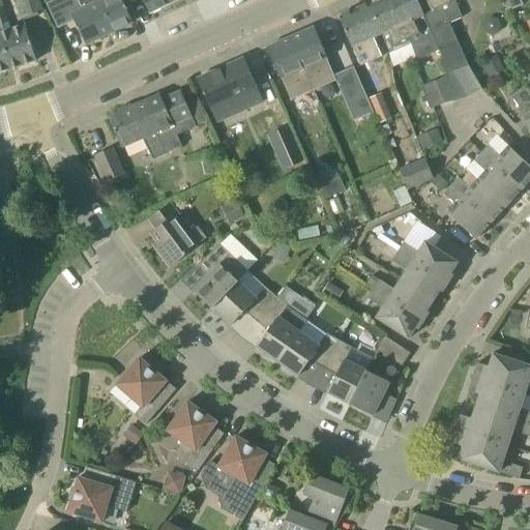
[(39,0),(16,0),(22,19),(43,11),(39,0)]
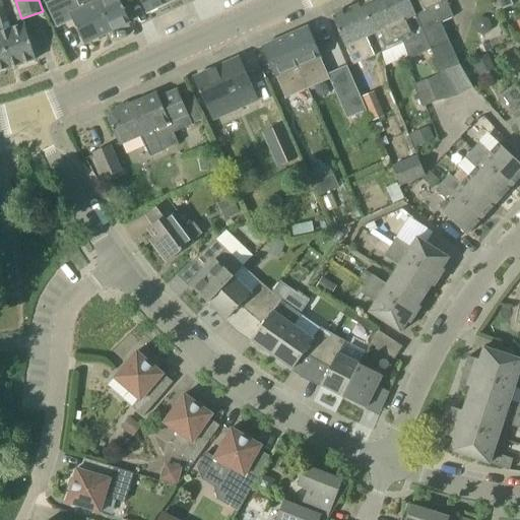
[(105,16),(96,0),(75,0),(80,10),(70,14),(84,44),(107,34),(100,19),(105,16)]
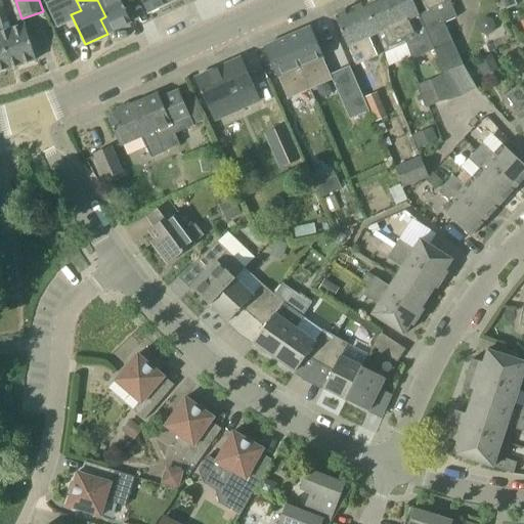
[(97,0),(105,16),(100,19),(107,34),(131,23),(120,0),(97,0)]
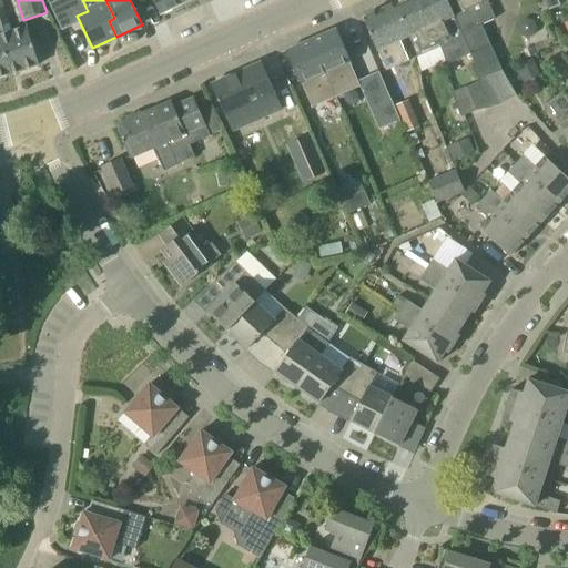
[(138,0),(141,4),(150,0),(153,0),(161,14),(183,4),(181,0),(138,0)]
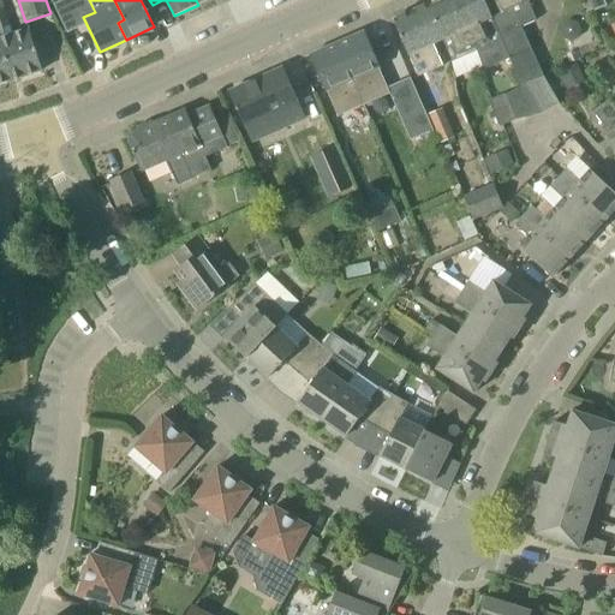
[(453,61),(477,52),(454,0),(437,0),(428,5),(443,40),(453,61)]
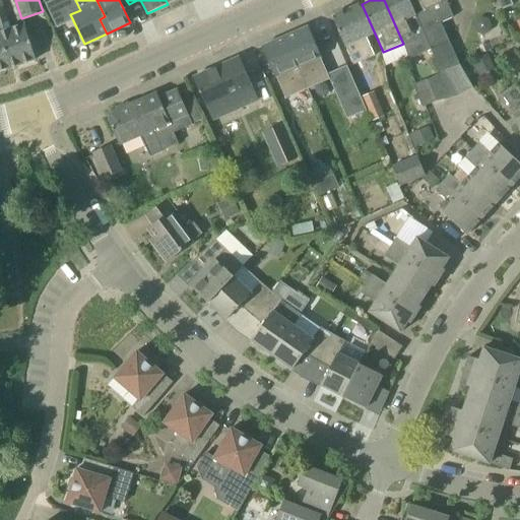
[(384,0),(403,44),(424,35),(416,18),(417,18),(408,0),(384,0)]
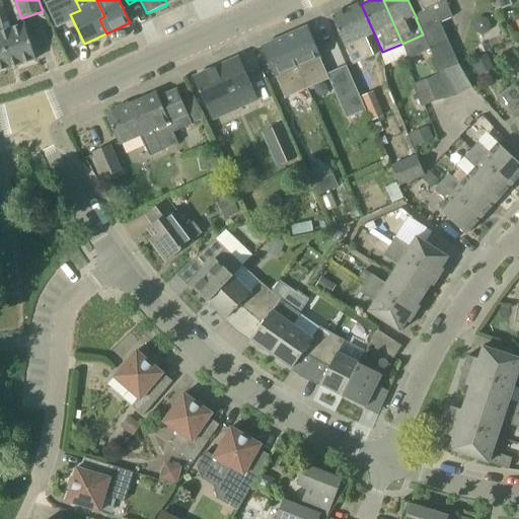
[(418,0),(423,10),(424,10),(426,14),(417,18),(416,18),(423,34),(440,72),(444,71),(458,65),(456,61),(440,23),(452,18),(445,1),(447,0),(418,0)]
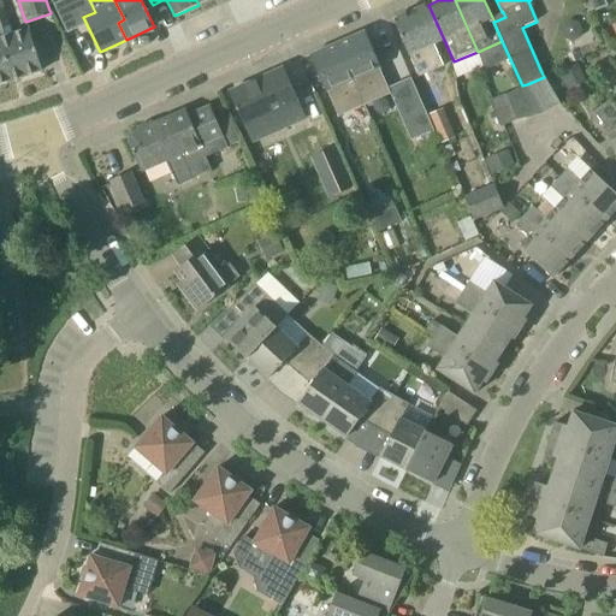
[(590,0),(594,10),(606,5),(604,0),(590,0)]
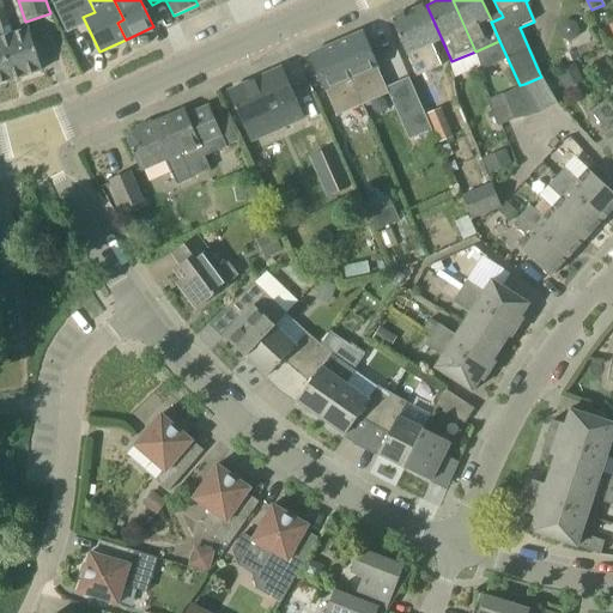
[(442,40),(426,5),(392,20),(407,55),(408,55),(418,77),(442,66),(432,44),(442,40)]
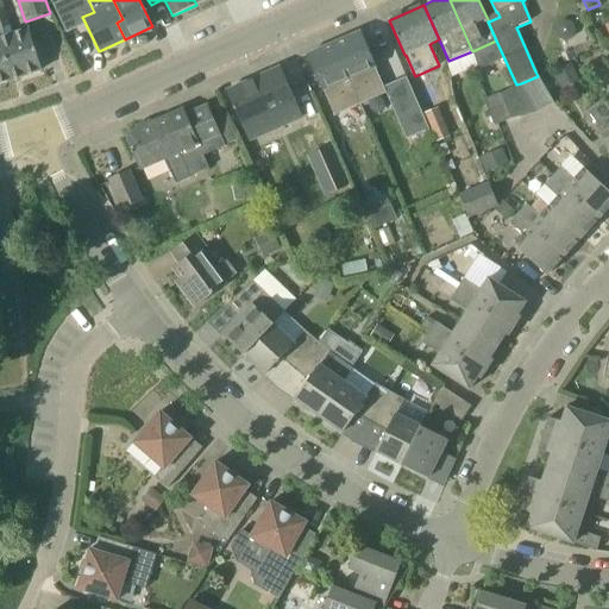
[(42,70),(35,45),(29,30),(6,37),(2,27),(10,26),(4,8),(0,8),(0,42),(12,80),(42,70)]
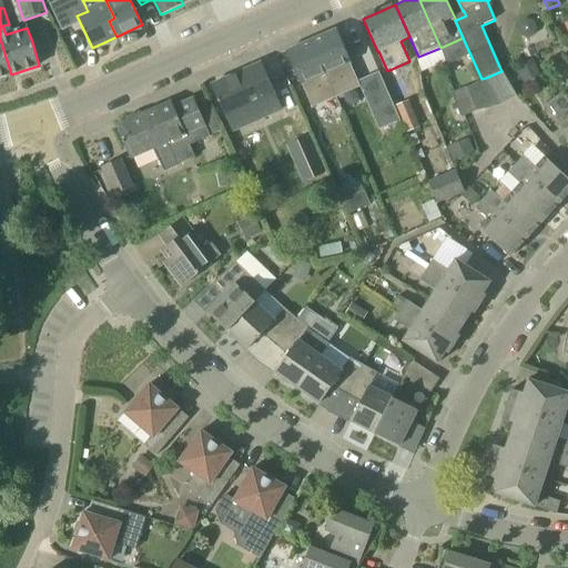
[(350,63),(352,62),(337,30),(312,41),(335,95),(358,85),(359,88),(361,87),(358,81),(350,63)]
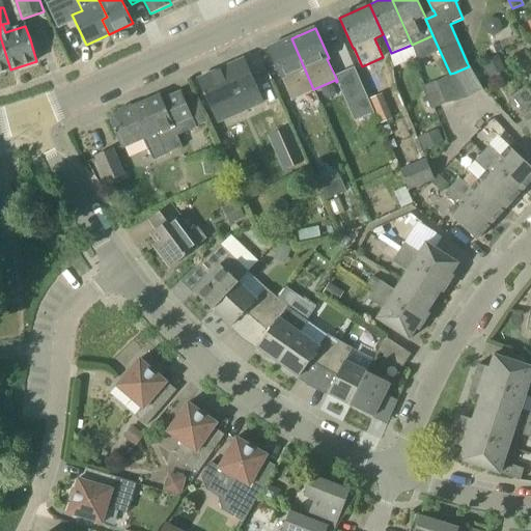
[(0,73),(10,70),(0,36),(0,73)]
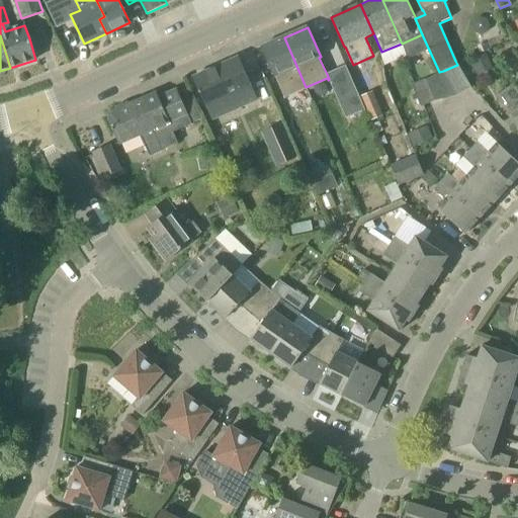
[(285,96),(306,87),(284,37),(261,48),(274,77),(275,77),(284,98),(285,98),(285,96)]
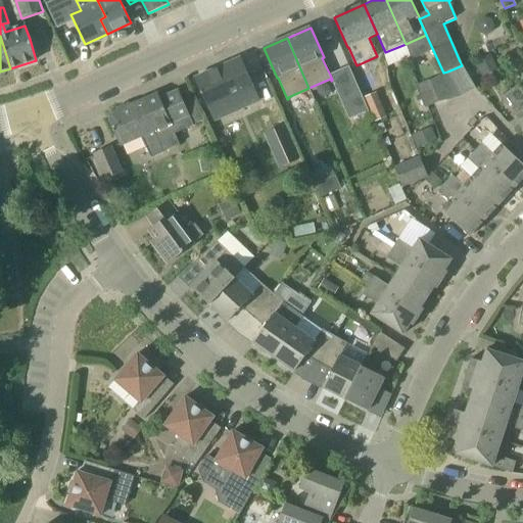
[(491,53),(476,60),(483,76),(497,69),(491,53)]
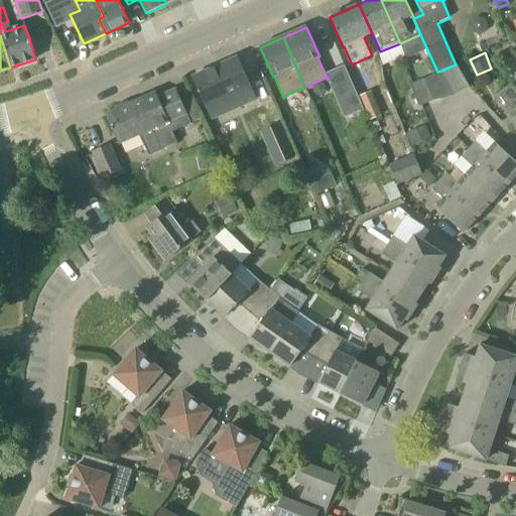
[(247,101),(255,97),(238,57),(191,78),(205,107),(243,91),(247,101)]
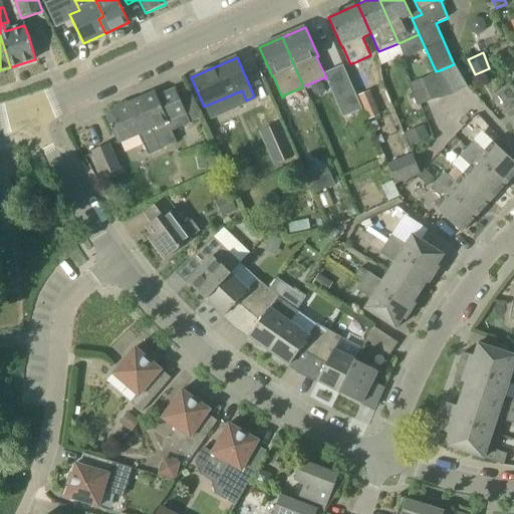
[(454,94),(467,87),(454,64),(440,70),(454,94)]
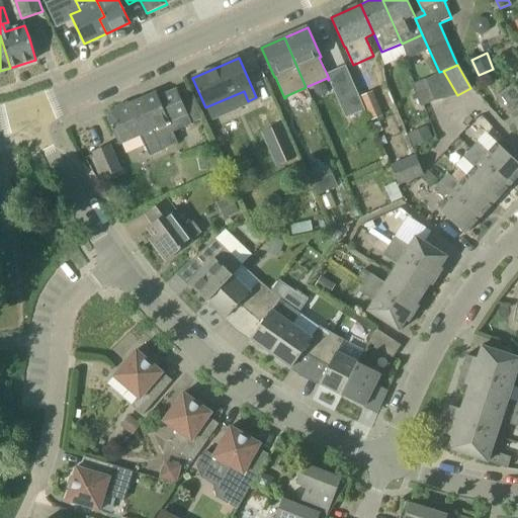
[(421,107),(424,106),(434,101),(425,79),(412,85),(421,107)]
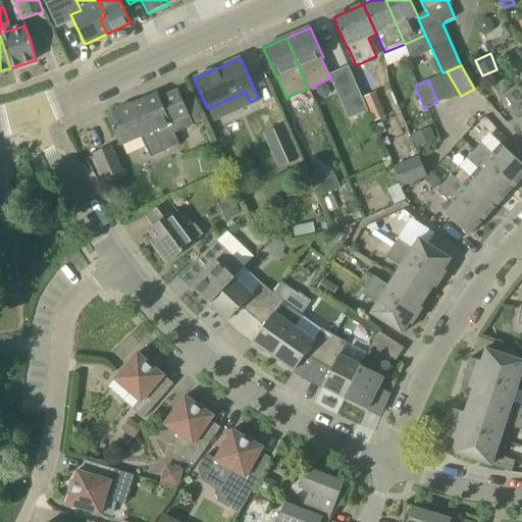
[(521,129),(521,93),(516,86),(504,95),(514,109),(520,109),(520,110),(521,112),(513,118),(521,129)]
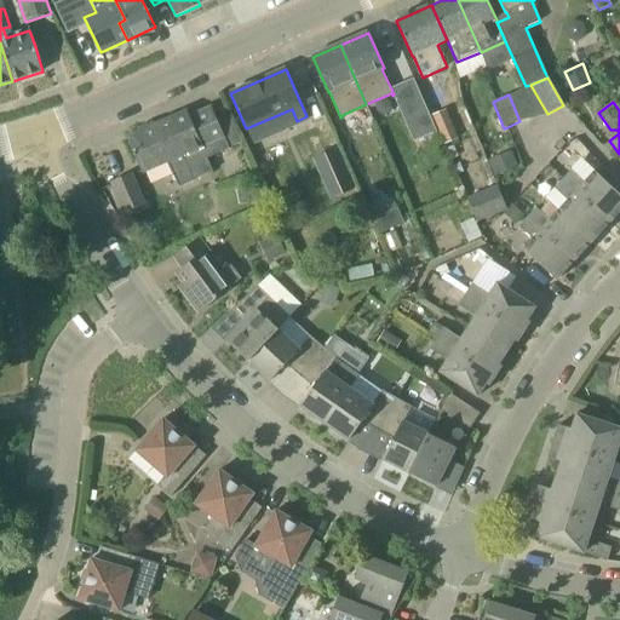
[(202,147),(224,138),(229,148),(241,143),(234,125),(222,130),(212,108),(189,116),(187,112),(172,119),(188,154),(202,148),(202,147)]
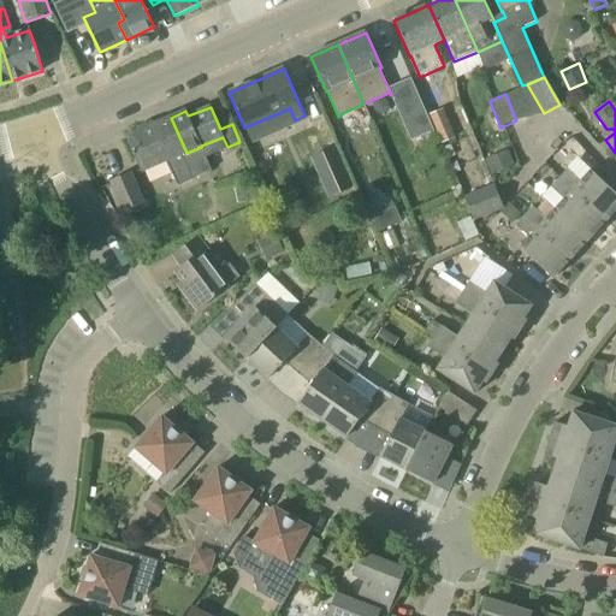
[(434,131),(434,130),(425,110),(424,110),(408,117),(418,137),(418,138),(434,131)]
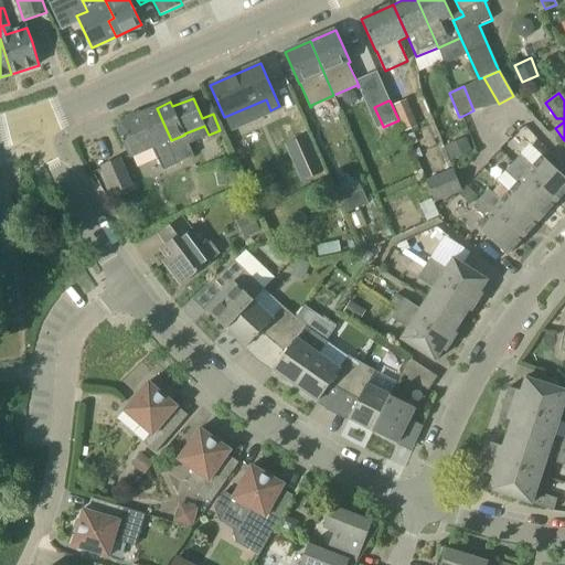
[(407,100),(395,106),(406,130),(418,125),(407,100)]
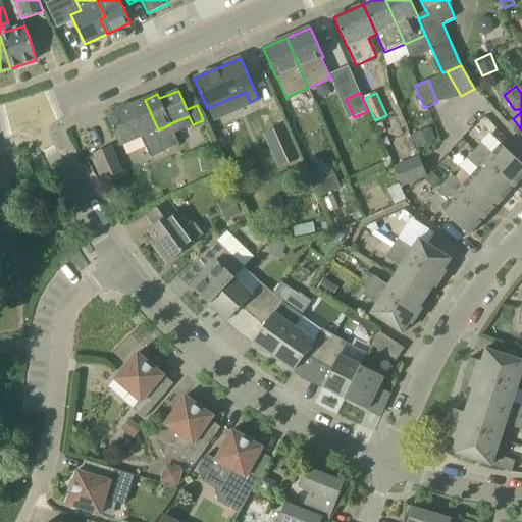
[(154,132),(158,129),(145,100),(107,116),(120,146),(142,137),(151,157),(162,152),(154,132)]
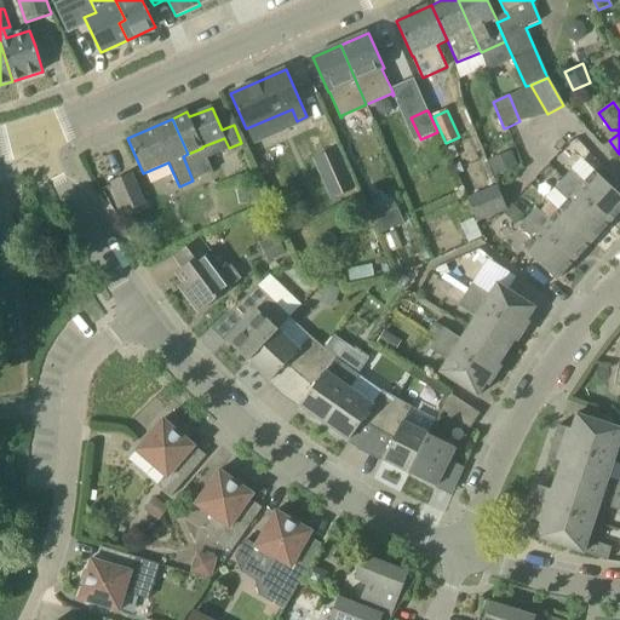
[(511,151),(488,161),(494,176),(517,166),(511,151)]
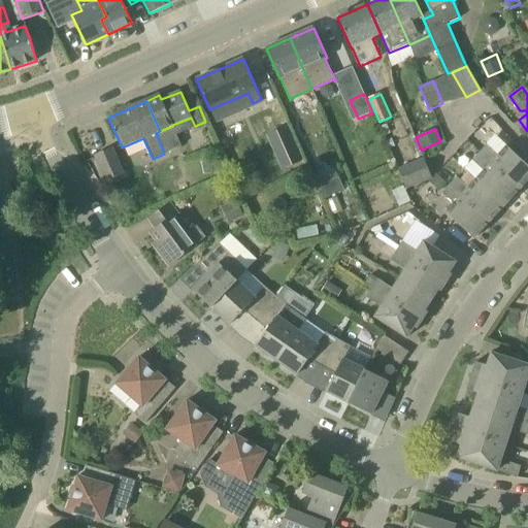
[(491,164),(520,189),(527,179),(527,166),(506,146),(499,156),(487,144),(480,152),(492,163),(491,164)]
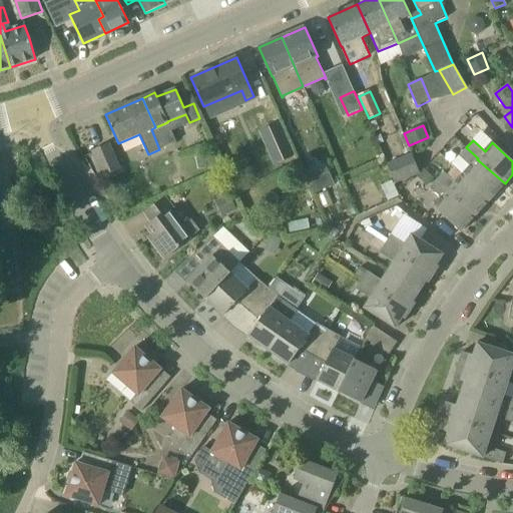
[(103,176),(120,169),(108,143),(91,151),(103,176)]
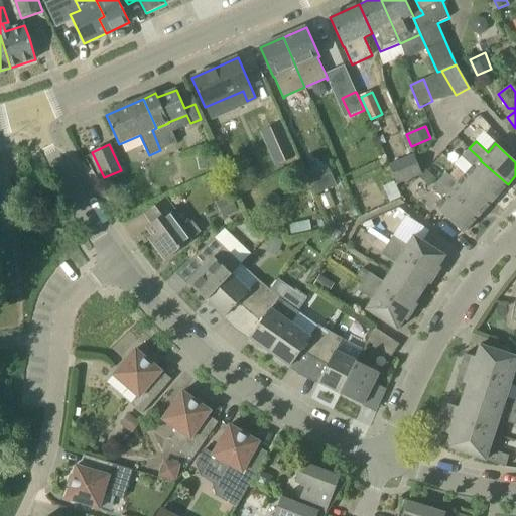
[(473,167),(466,175),(493,202),(508,184),(480,160),(481,159),(469,148),(462,156),(473,167)]
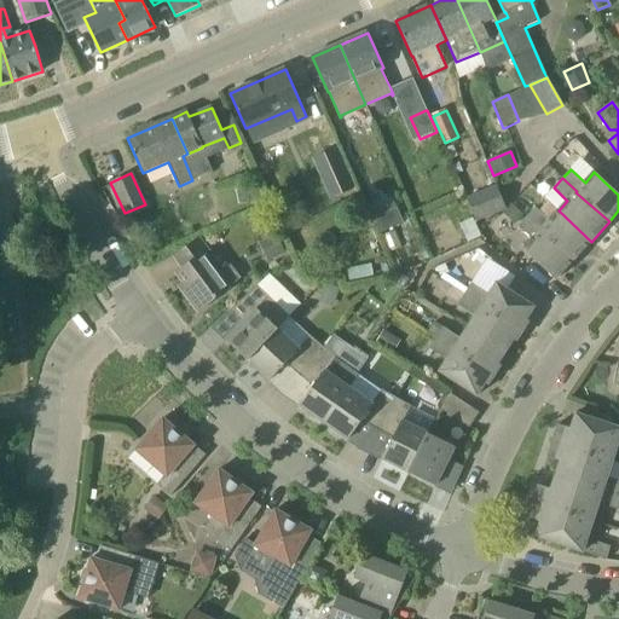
[(505,209),(499,194),(497,186),(467,198),(476,221),(505,209)]
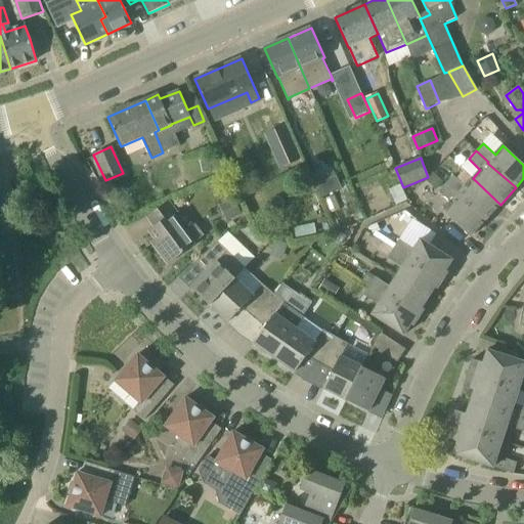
[(465,171),(456,179),(453,176),(445,184),(457,194),(485,221),(500,205),(473,178),(465,171)]
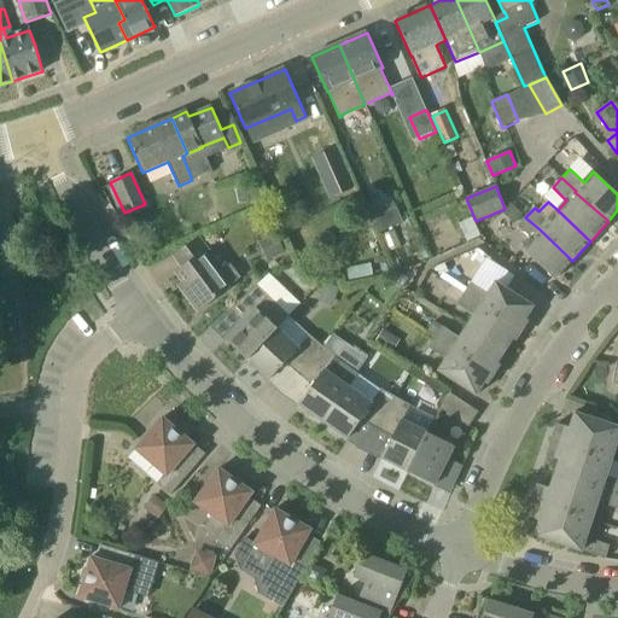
[(396,208),(373,217),(380,233),(403,222),(396,208)]
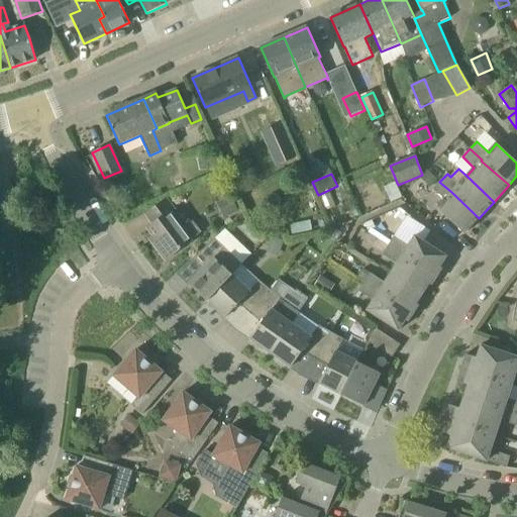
[(451,192),(439,182),(432,189),(444,200),(436,209),(463,234),(479,218),(451,192)]
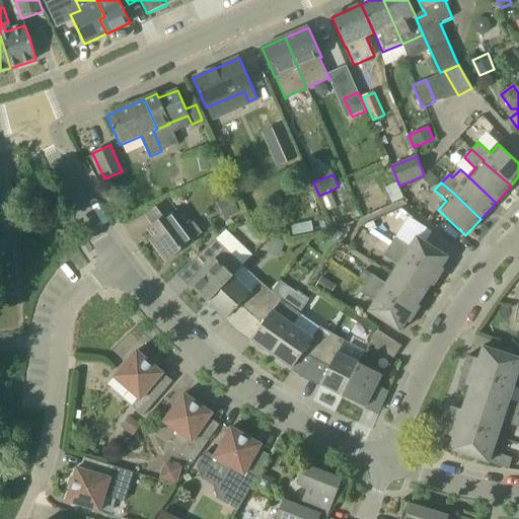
[(167,200),(163,204),(147,216),(154,225),(149,229),(160,244),(156,247),(166,261),(193,241),(192,241),(203,232),(195,221),(183,230),(171,213),(175,210),(167,200)]
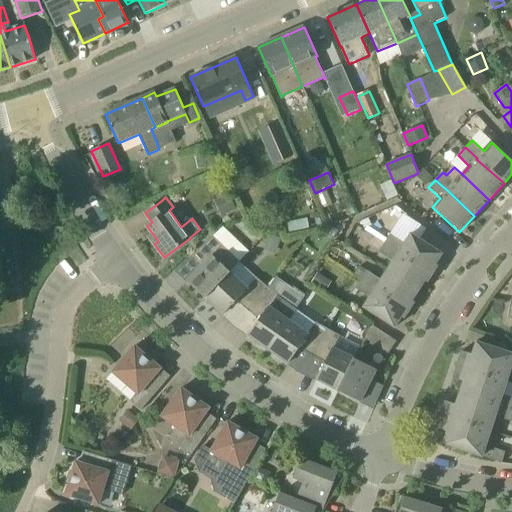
[(442,254),(419,240),(411,234),(405,244),(390,235),(384,244),(432,274),(437,266),(435,265),(442,254)]
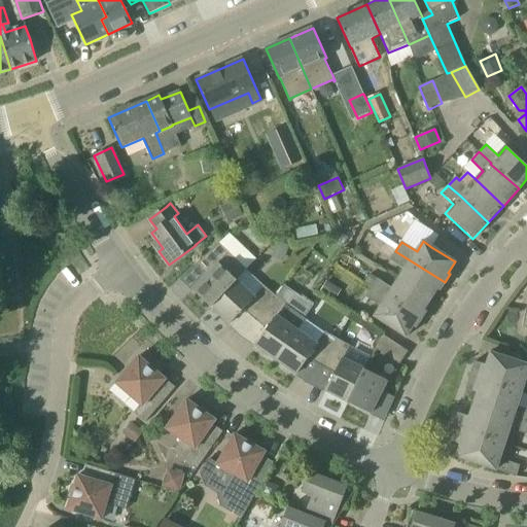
[(277,242),(272,257),(284,261),(289,246),(277,242)]
